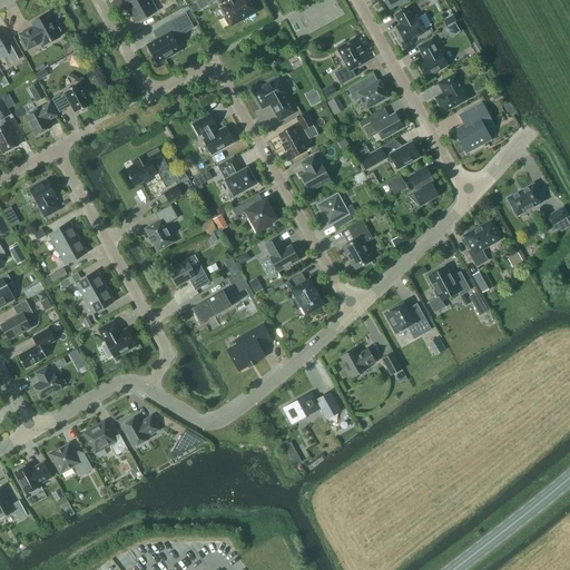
[(157,10),(150,0),(141,0),(127,8),(135,23),(157,10)]
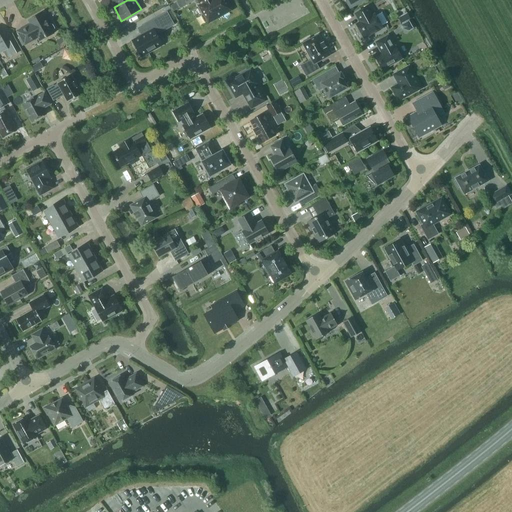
[(230,9),(225,0),(198,0),(202,5),(200,6),(209,22),(230,9)]
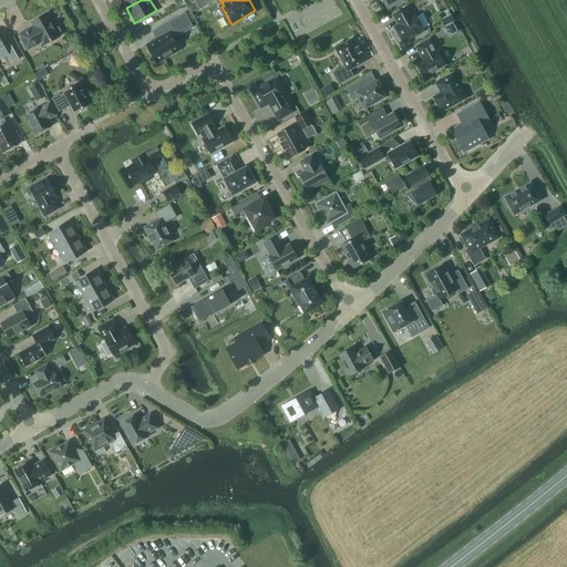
[(189,7),(193,12),(198,9),(195,3),(189,7)]
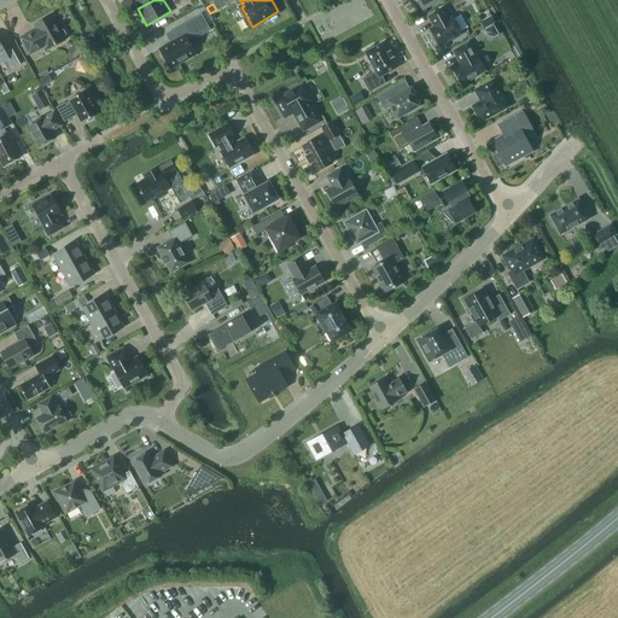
[(449,19),(443,9),(430,16),(436,27),(431,29),(439,45),(449,40),(450,40),(459,35),(460,34),(462,33),(453,17),(449,19)]
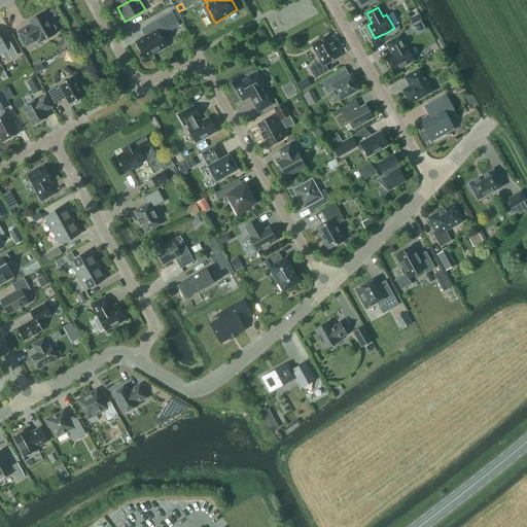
[(152,33),(136,41),(145,59),(167,46),(162,36),(169,32),(179,26),(172,12),(162,19),(148,26),(152,33)]
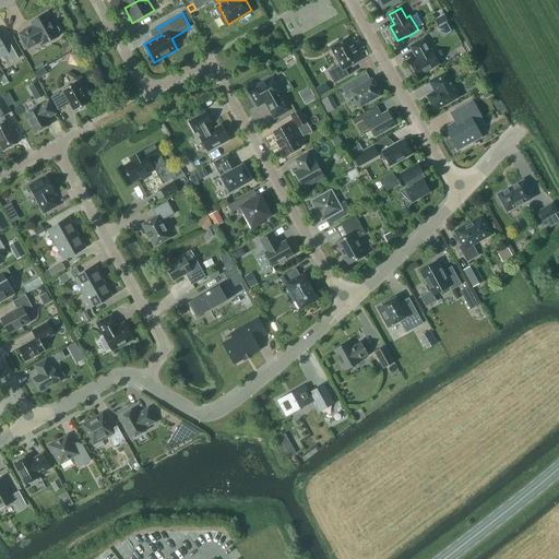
[(59,33),(60,31),(58,27),(56,26),(54,27),(46,14),(32,22),(34,26),(20,34),(27,48),(42,40),(44,45),(58,36),(57,34),(59,33)]
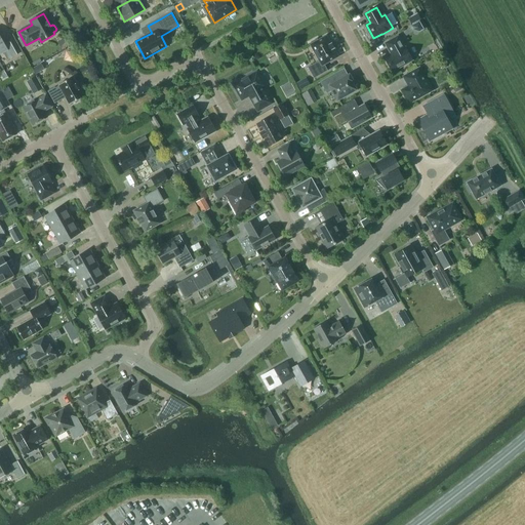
[(418,22),(411,26),(413,30),(419,31),(423,29),(418,22)]
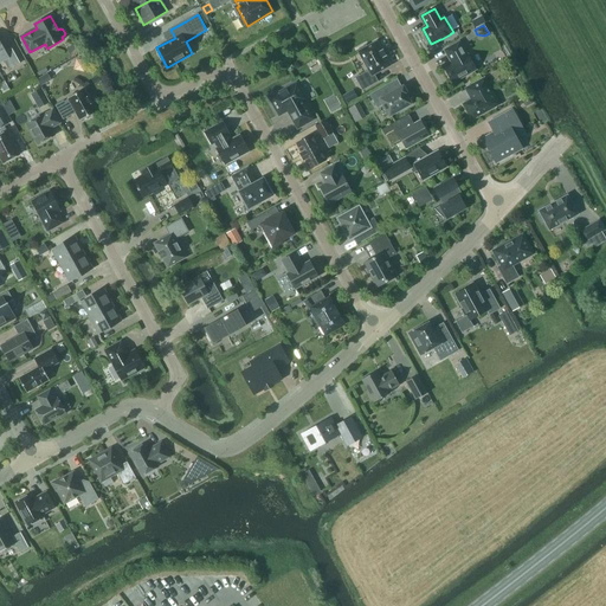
[(0,40),(0,62),(4,60),(8,69),(20,63),(12,47),(5,51),(0,40)]
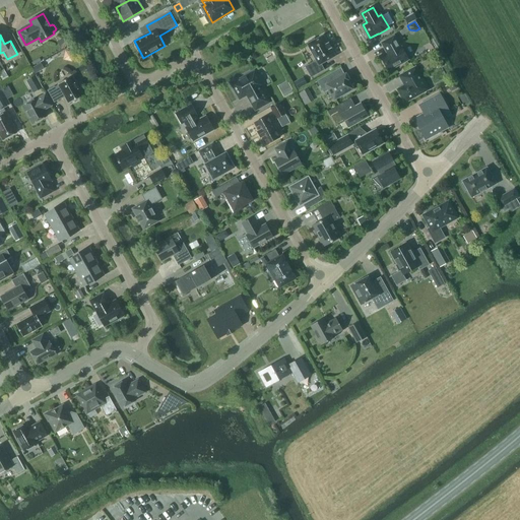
[(324,70),(321,64),(334,56),(330,48),(331,48),(328,43),(327,44),(323,36),(315,40),(314,39),(308,42),(309,44),(308,45),(317,60),(305,66),(311,77),(324,70)]
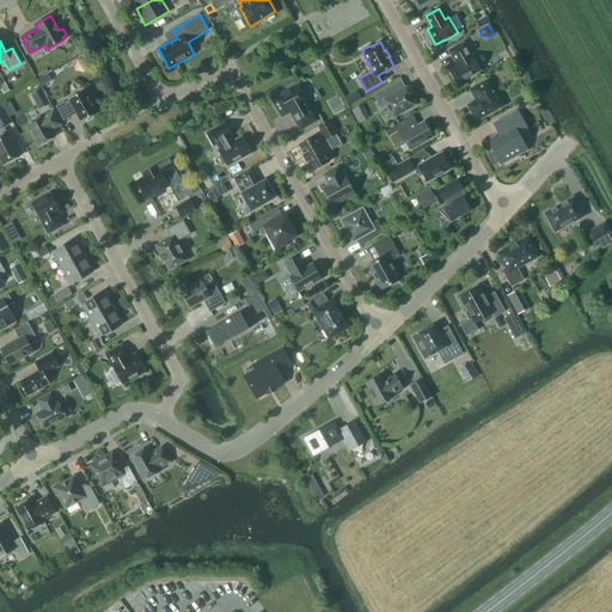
[(471,56),(464,42),(450,50),(457,63),(450,68),(458,83),(481,71),(472,55),(471,56)]
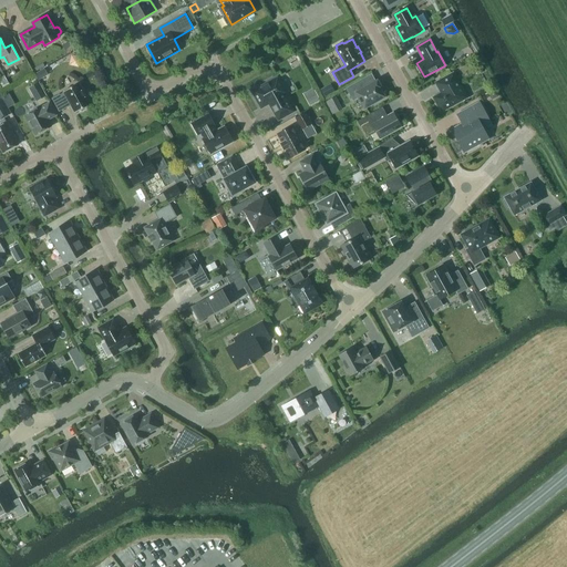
[(74,53),(72,63),(81,65),(84,57),(74,53)]
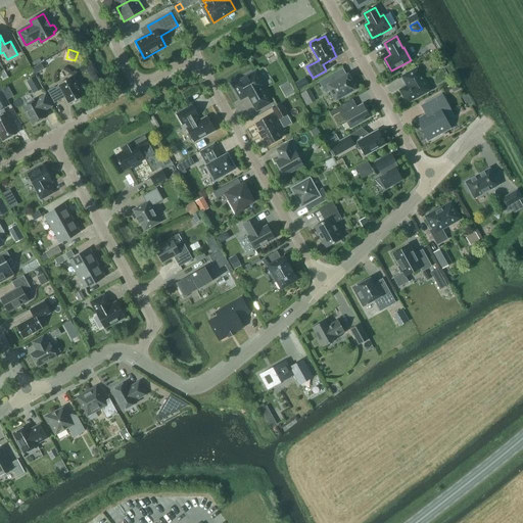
[(408,102),(428,91),(431,90),(419,67),(403,76),(409,85),(400,90),(408,102)]
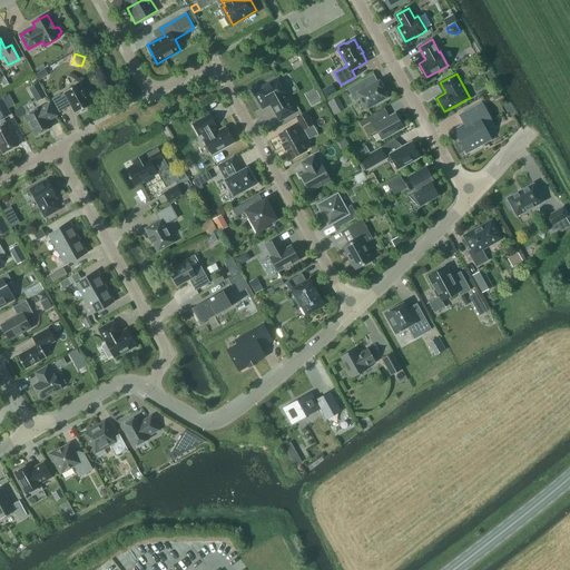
[(256,91),(257,94),(257,95),(256,96),(261,104),(262,104),(264,104),(265,107),(268,105),(269,102),(273,104),(272,106),(281,119),(294,111),(285,95),(287,94),(278,78),(256,91)]
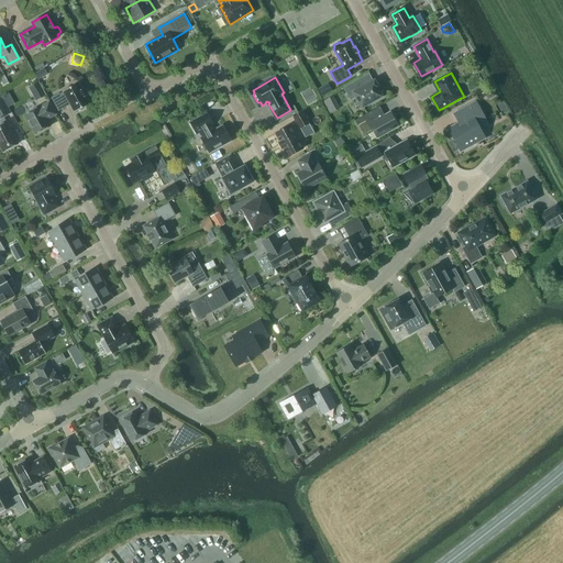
[(378,87),(375,80),(365,85),(362,78),(344,88),(351,99),(355,97),(362,108),(372,102),(372,103),(381,98),(379,97),(382,96),(377,87),(378,87)]
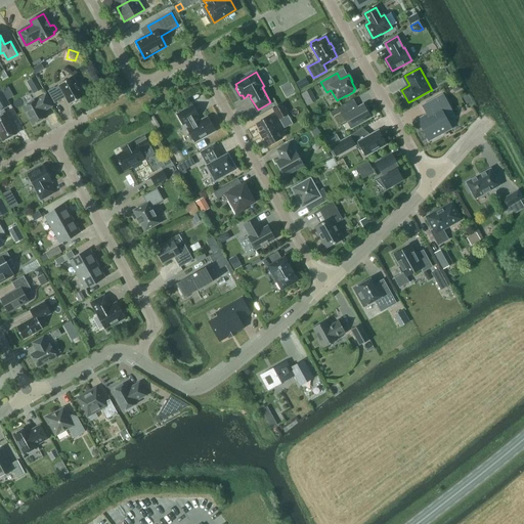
[(36,76),(27,81),(34,94),(43,89),(36,76)]
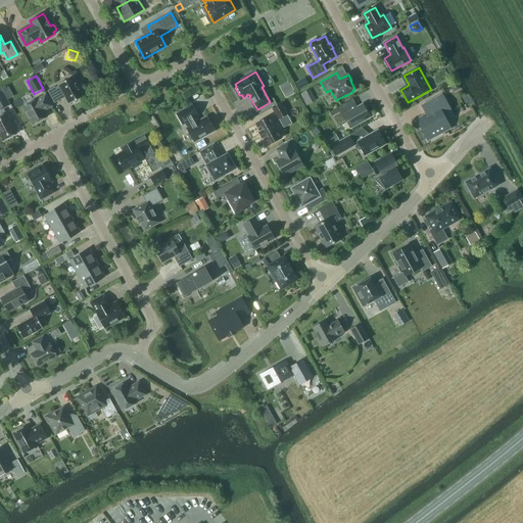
[(73,77),(58,85),(59,86),(55,88),(55,87),(48,90),(55,103),(65,97),(69,104),(84,96),(73,77)]
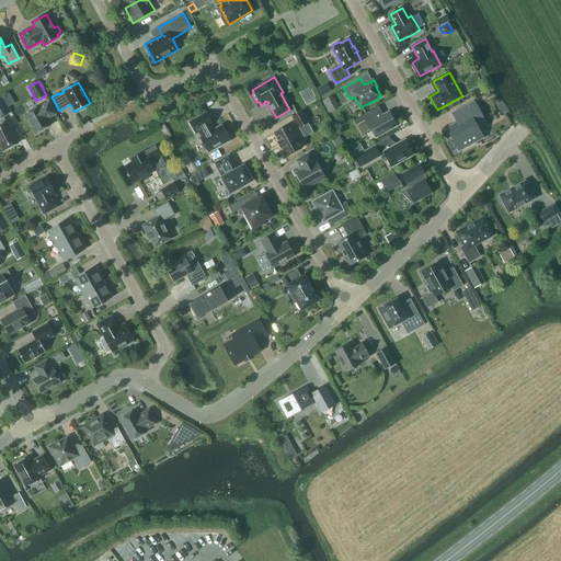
[(328,82),(317,89),(321,96),(332,91),(328,82)]
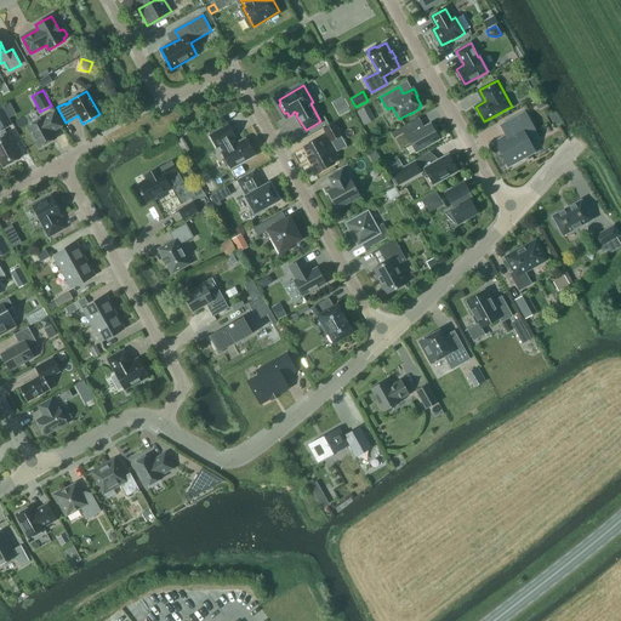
[(0,131),(13,125),(0,101),(0,131)]
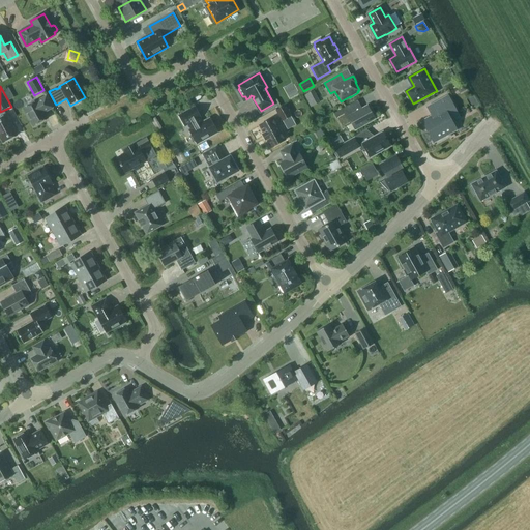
[(296,88),(286,93),(290,99),(299,93),(296,88)]
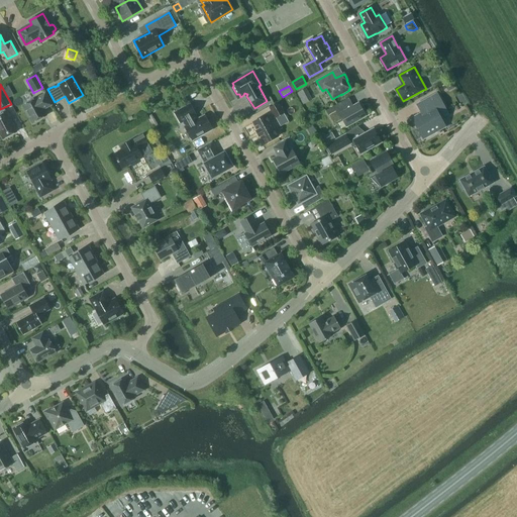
[(305,103),(314,98),(308,87),(299,91),(305,103)]
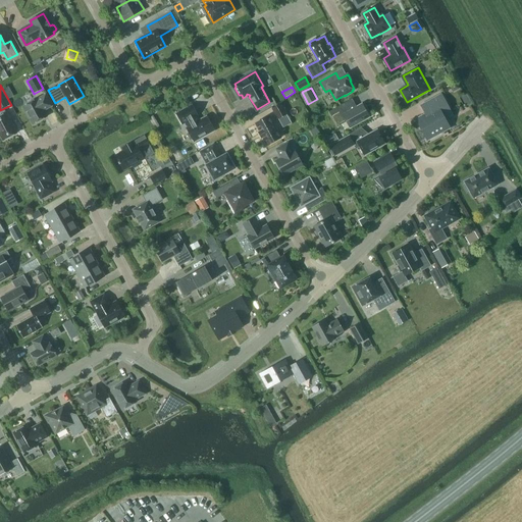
[(37,98),(22,106),(33,124),(47,116),(44,110),(48,108),(52,106),(46,95),(42,97),(38,99),(37,98)]
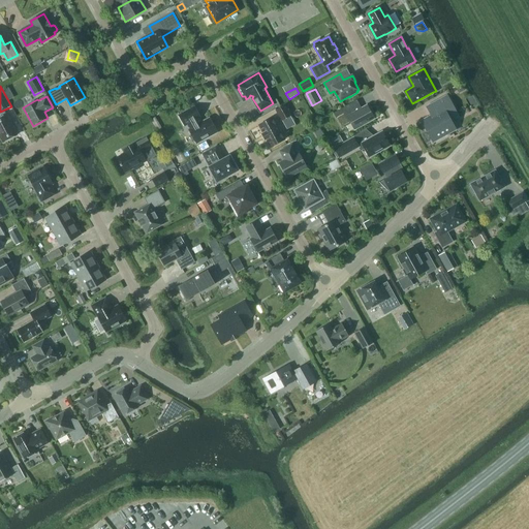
[(447,98),(445,96),(427,106),(432,117),(423,122),(433,141),(435,138),(436,141),(447,134),(446,132),(455,128),(452,121),(458,117),(456,114),(447,98)]
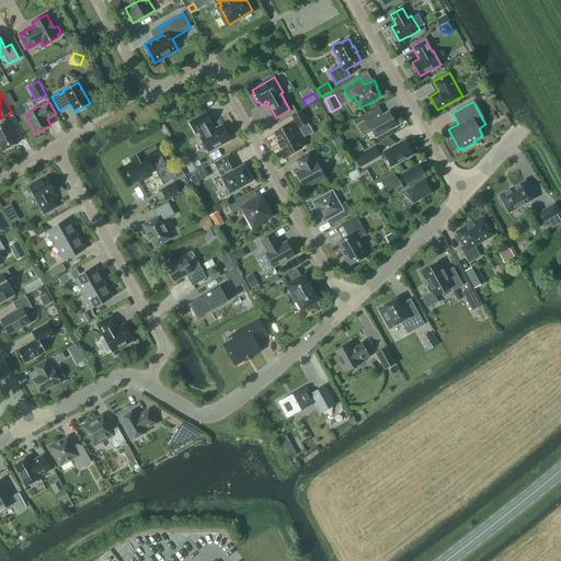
[(299,128),(309,123),(302,111),(293,116),(299,128)]
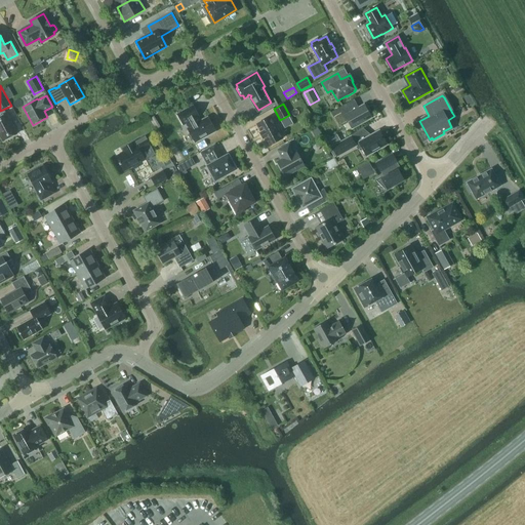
[(371,117),(365,105),(358,109),(356,106),(348,111),(345,105),(331,112),(331,113),(332,112),(339,126),(348,121),(352,128),(371,117)]
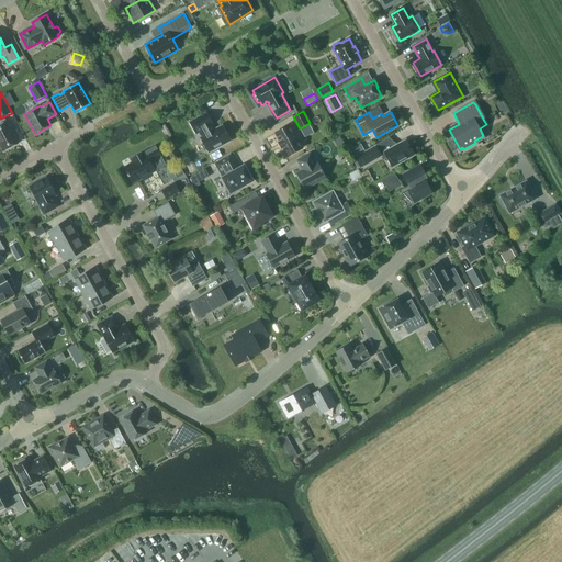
[(206,113),(190,122),(197,134),(199,132),(202,137),(201,137),(209,152),(231,139),(223,125),(214,131),(211,125),(213,124),(206,113)]
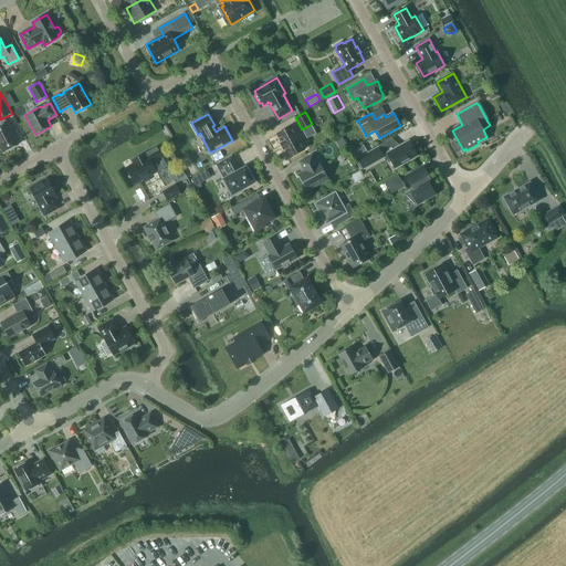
[(0,146),(3,153),(19,144),(7,122),(0,125),(0,146)]
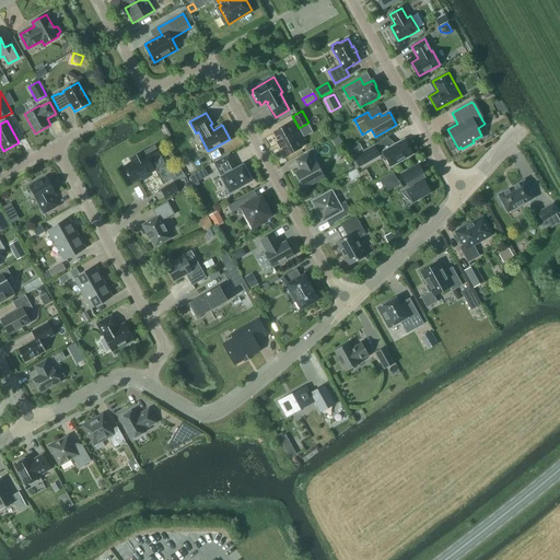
[(289,124),(273,132),(279,141),(278,141),(281,148),(281,147),(287,155),(302,147),(289,124)]
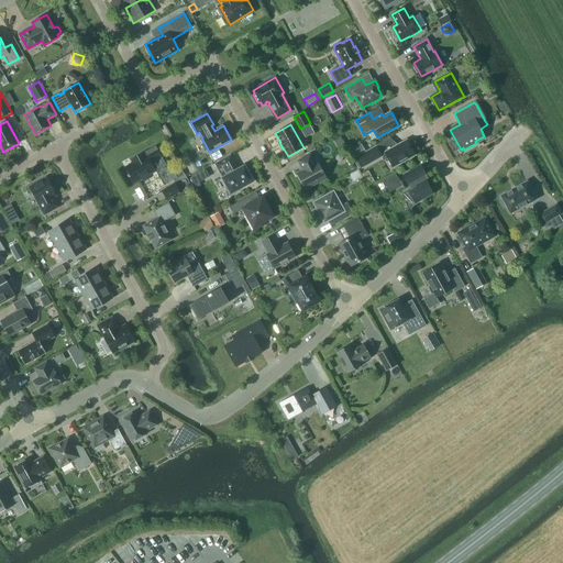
[(340,135),(333,139),(337,144),(343,141),(340,135)]
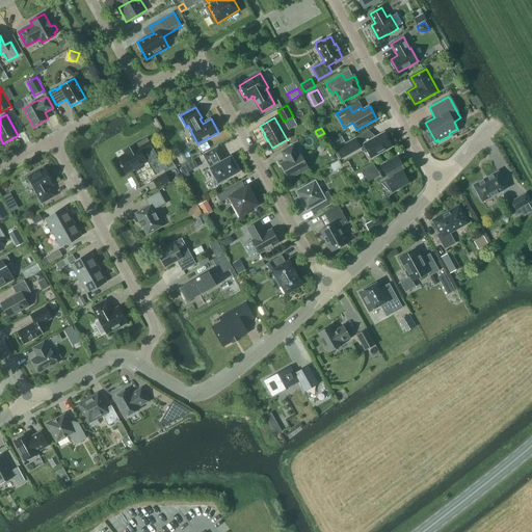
[(392,147),(384,132),(364,143),(372,158),(392,147)]
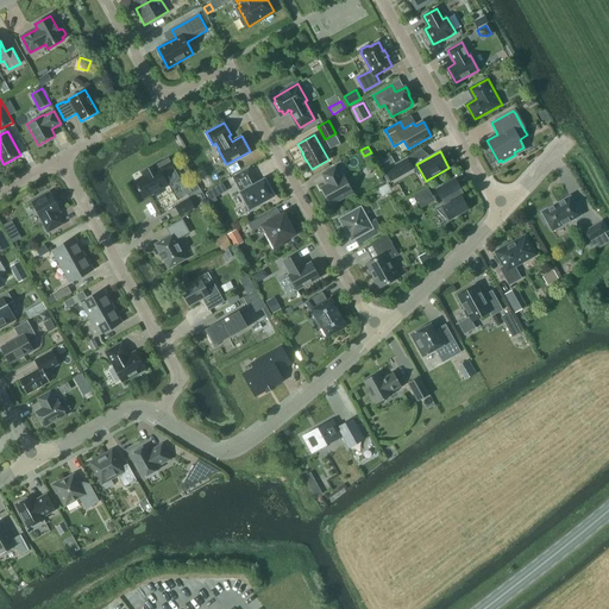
[(145,176),(135,182),(143,199),(154,193),(159,189),(169,184),(163,176),(175,169),(169,157),(143,171),(145,176)]
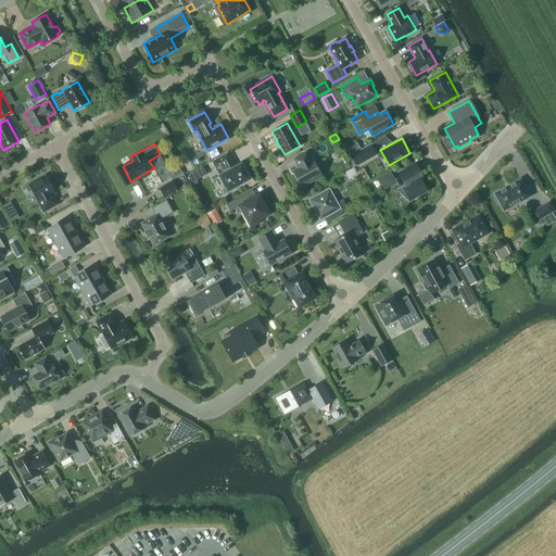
[(352,155),(357,165),(378,154),(371,144),(352,155)]
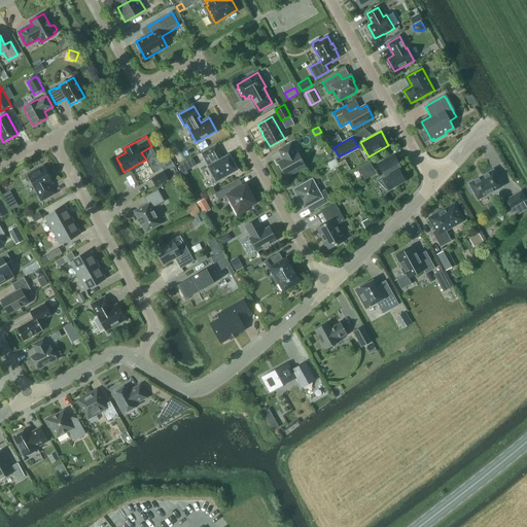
[(327,141),(331,148),(337,145),(332,138),(327,141)]
